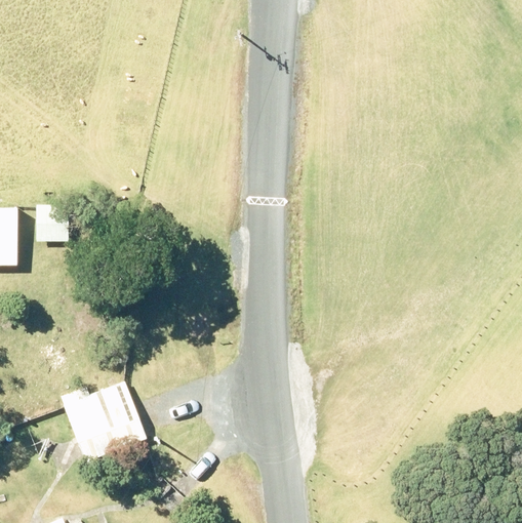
[(57,241),(69,241),(69,205),(37,205),(37,241),(45,241),(45,245),(57,245),(57,241)]
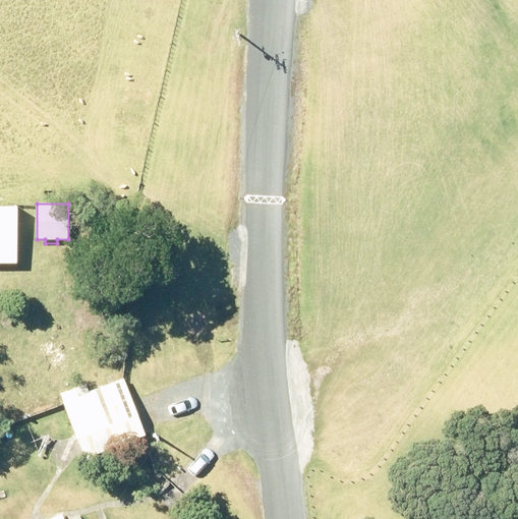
[(0,209),(0,263),(16,263),(17,210),(0,209)]
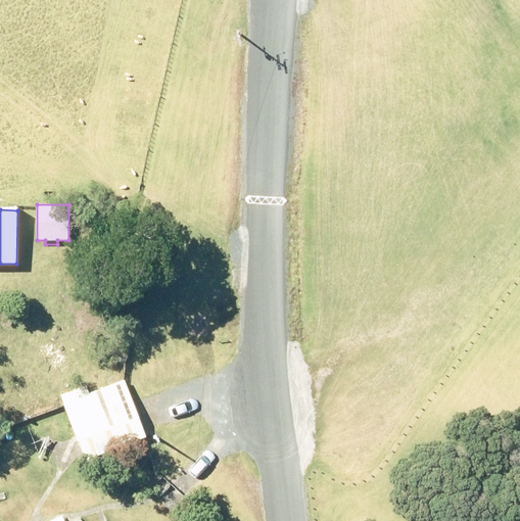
[(27,331),(14,332),(14,340),(27,340),(27,331)]
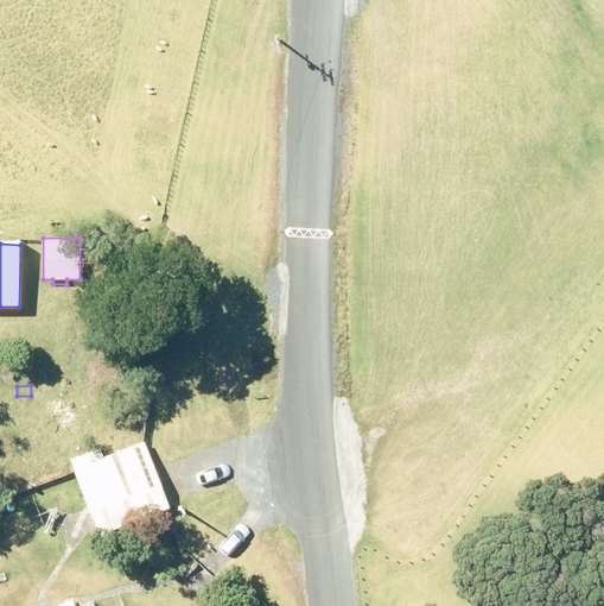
[(101,448),(71,459),(99,537),(127,528),(125,519),(167,505),(146,443),(105,458),(101,448)]
